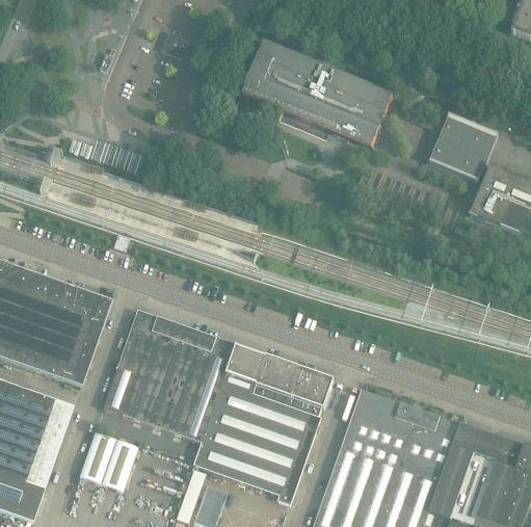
[(524,0),(523,2),(523,3),(510,32),(530,40),(530,35),(530,0),(524,0)]
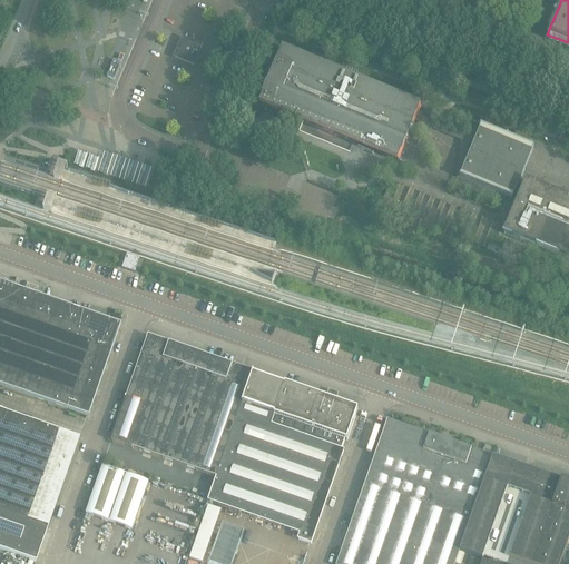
[(174,52),(193,60),(199,41),(182,33),(174,52)]
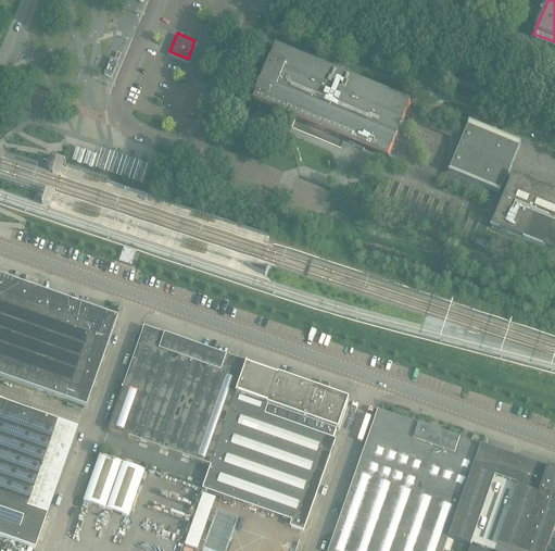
[(252,96),(294,113),(388,151),(398,128),(403,130),(405,124),(400,122),(403,114),(449,133),(443,167),(444,167),(441,176),(489,196),(492,188),(499,190),(519,140),(514,137),(517,129),(469,110),(466,116),(464,114),(458,127),(455,128),(418,113),(421,104),(423,105),(424,104),(416,102),(413,103),(412,107),(407,104),(410,99),(347,73),(349,71),(338,66),(337,69),(274,44),(265,66),(260,64),(256,71),(262,73),(259,80),(252,96)]
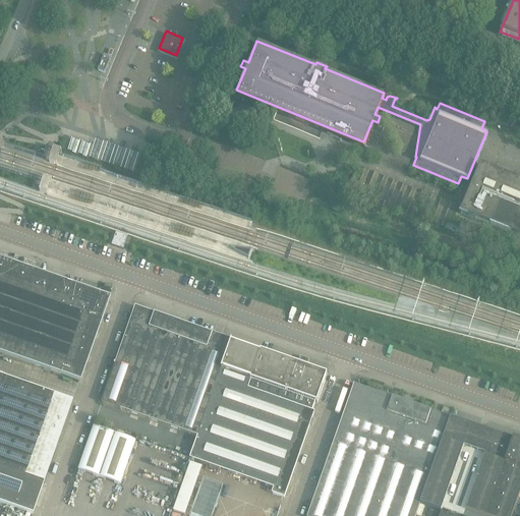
[(103,69),(109,55),(103,52),(97,66),(103,69)]
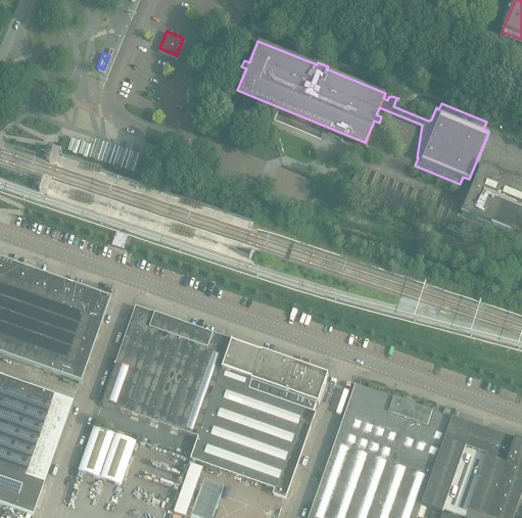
[(521,179),(481,162),(462,210),(521,235),(521,179)]
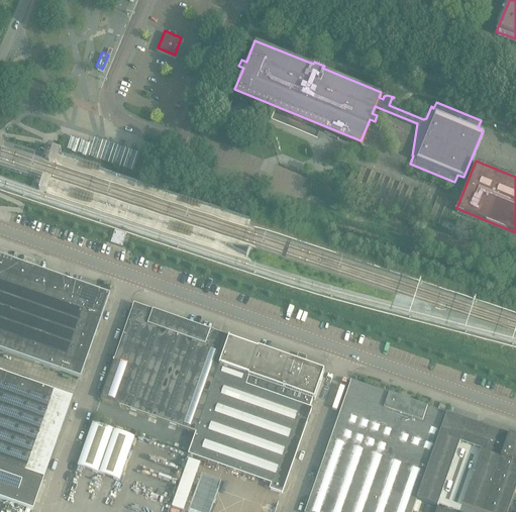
[(114,226),(110,239),(121,243),(125,230),(114,226)]
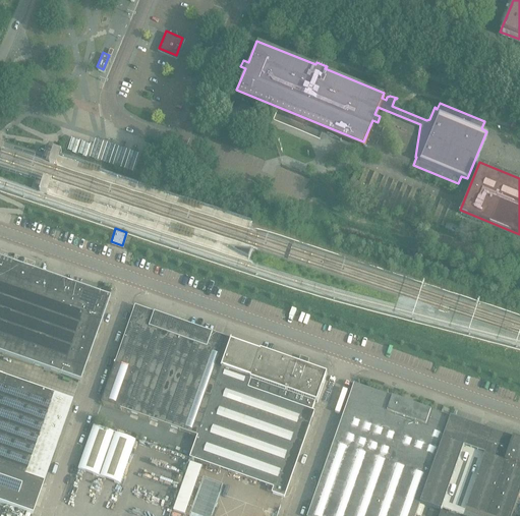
[(251,245),(227,242),(247,254),(251,245)]
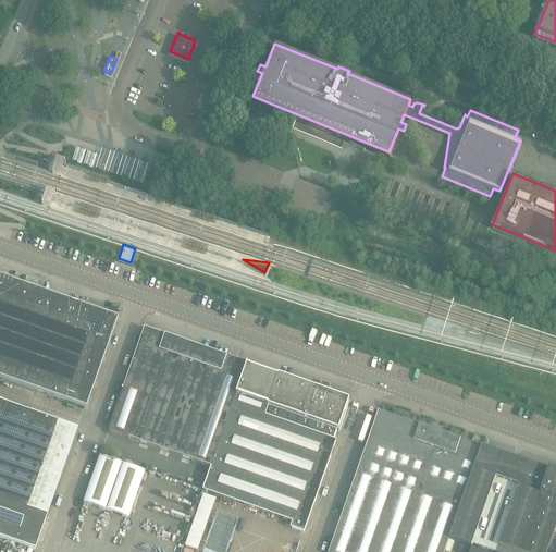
[(0,373),(83,403),(114,314),(0,272),(0,373)]
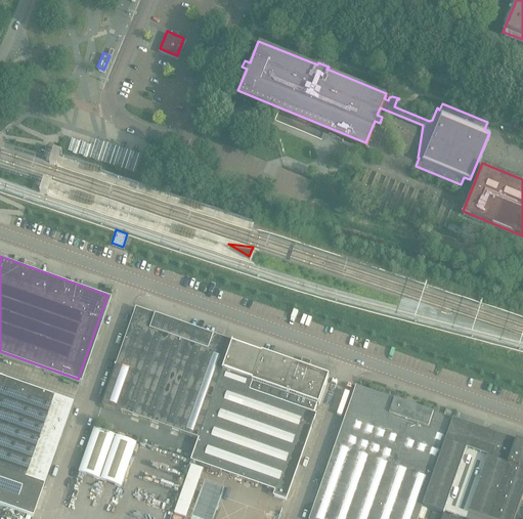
[(155,311),(143,307),(135,304),(115,362),(134,369),(155,311)]
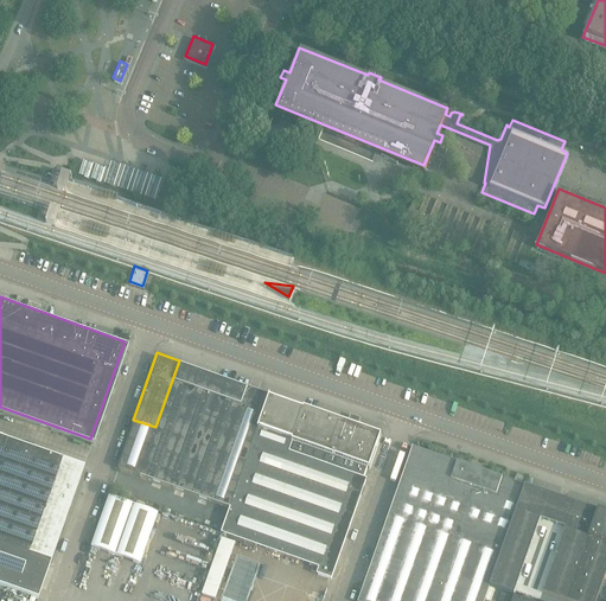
[(179,360),(155,427),(140,472),(163,480),(202,369),(179,360)]
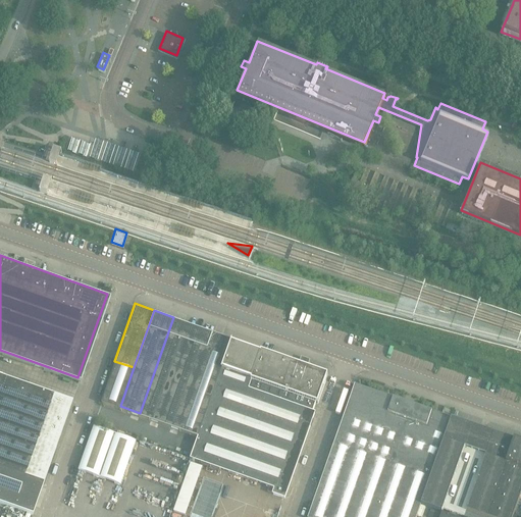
[(140,413),(197,433),(230,337),(173,317),(140,413)]
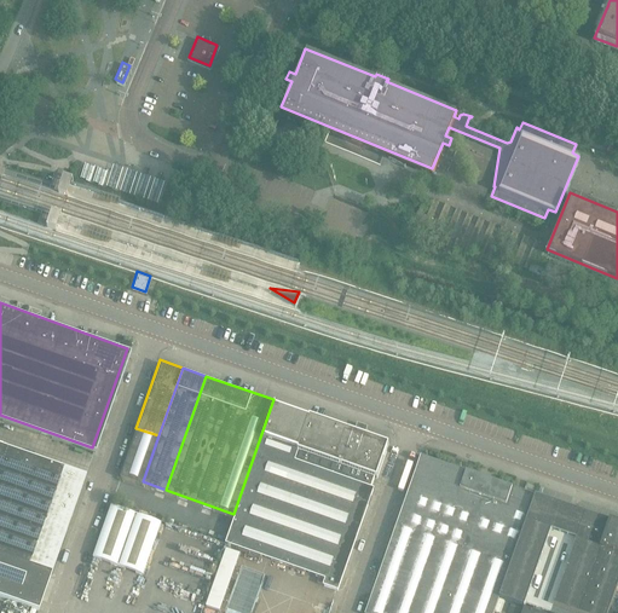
[(273,399),(234,514),(224,539),(324,574),(339,579),(371,485),(369,484),(373,474),(375,474),(387,440),(273,399)]
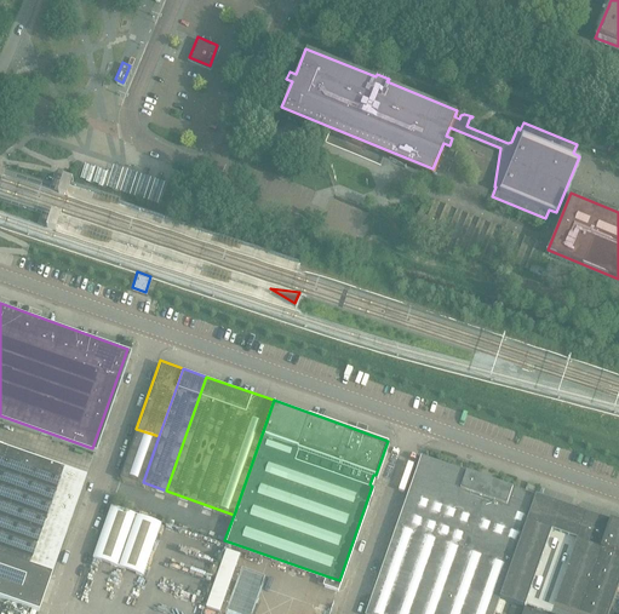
[(143,482),(159,436),(136,429),(120,475),(143,482)]
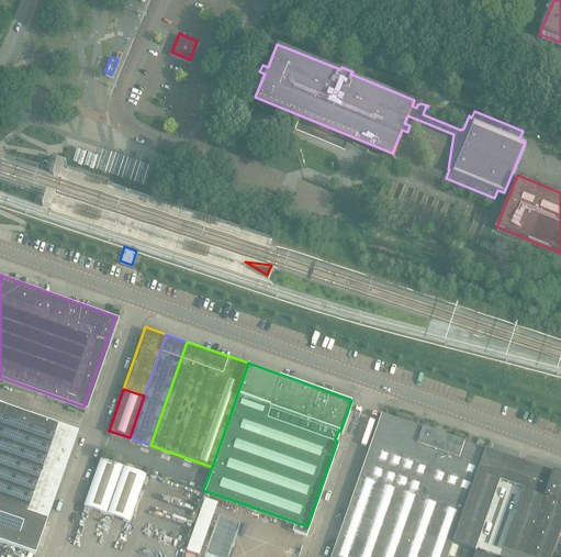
[(0,538),(33,550),(45,516),(76,429),(0,401),(0,538)]
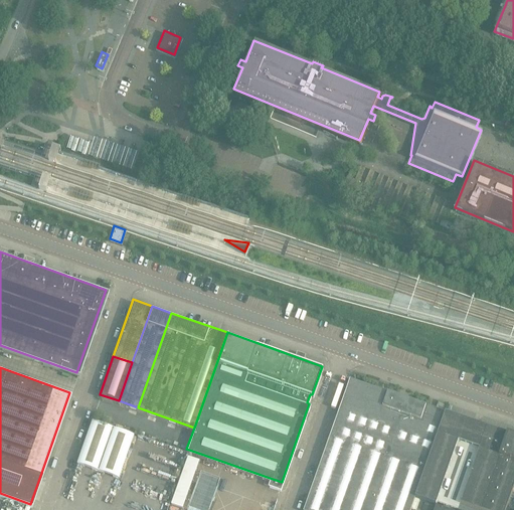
[(349,375),(303,508),(307,509),(365,509),(405,395),(349,375)]
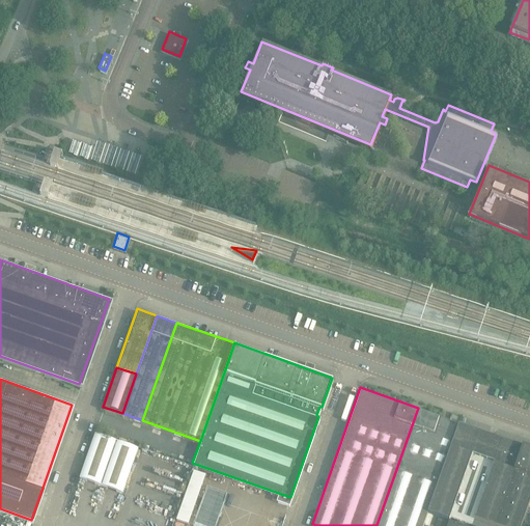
[(420,525),(437,480),(457,421),(418,408),(377,525),(420,525)]
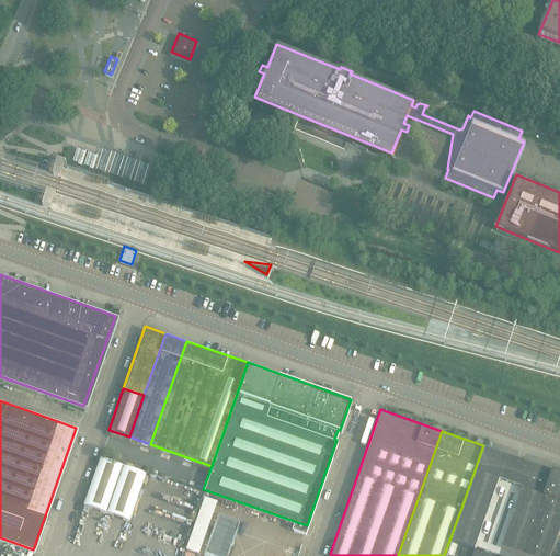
[(559,472),(522,458),(483,445),(450,539),(473,547),(475,545),(505,555),(549,555),(559,525),(559,472)]
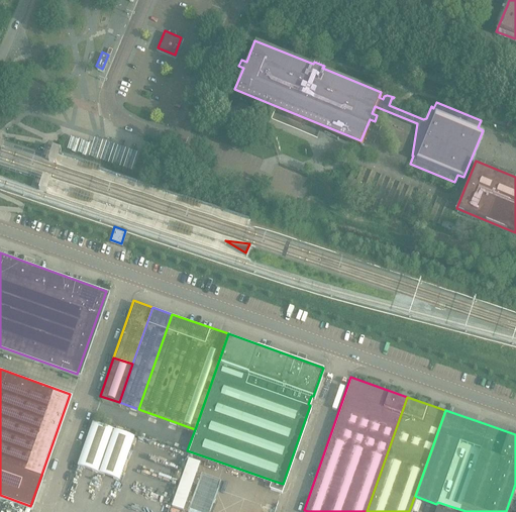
[(92,419),(77,463),(98,471),(113,427),(92,419)]
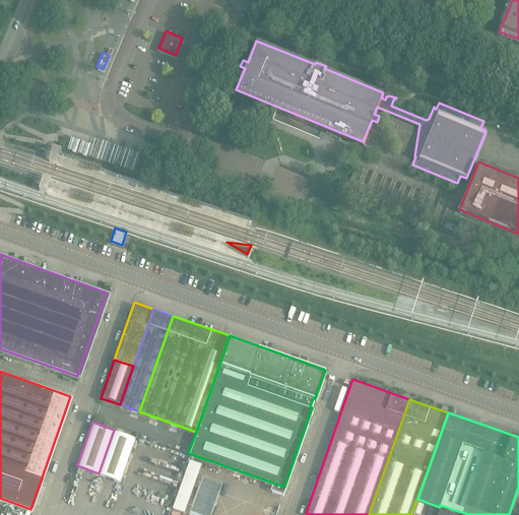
[(114,430),(99,473),(120,480),(135,437),(114,430)]
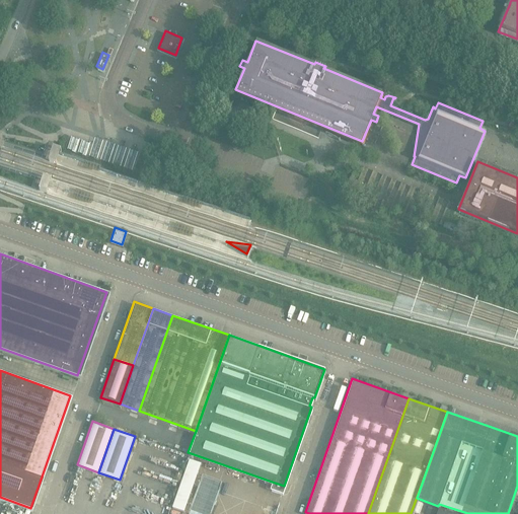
[(189,456),(172,505),(185,509),(201,460),(189,456)]
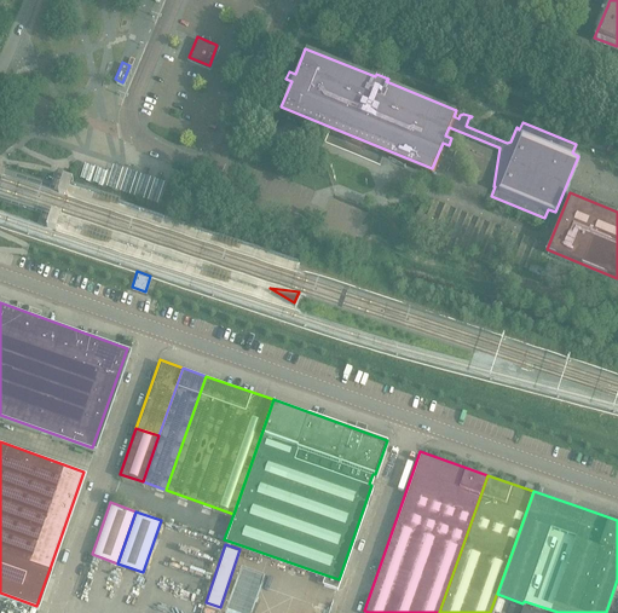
[(336,585),(339,579),(324,574),(323,580),(336,585)]
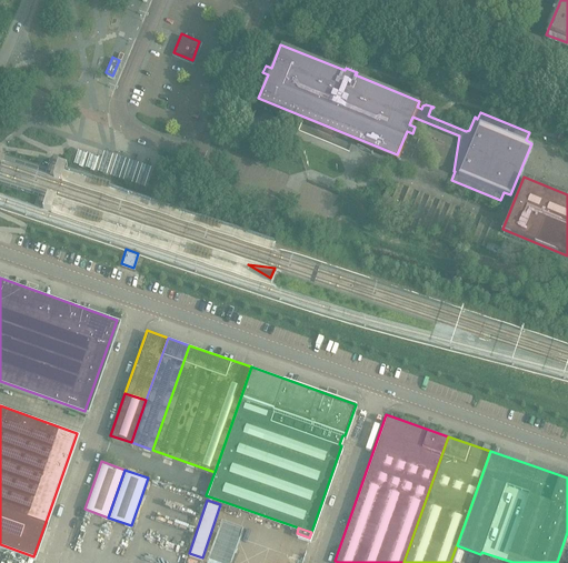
[(299,562),(304,553),(285,546),(278,562),(299,562)]
